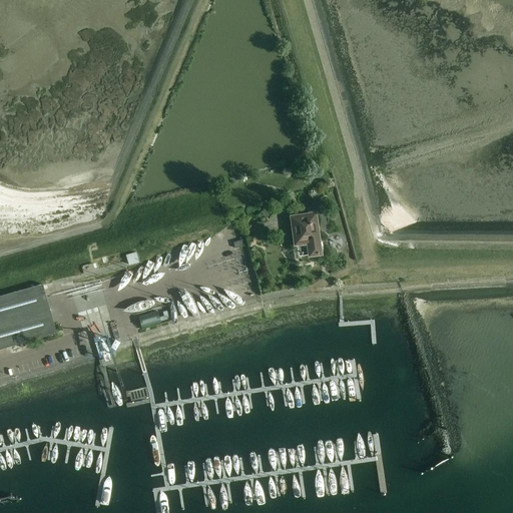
[(265,209),(261,213),(266,218),(269,214),(265,209)]
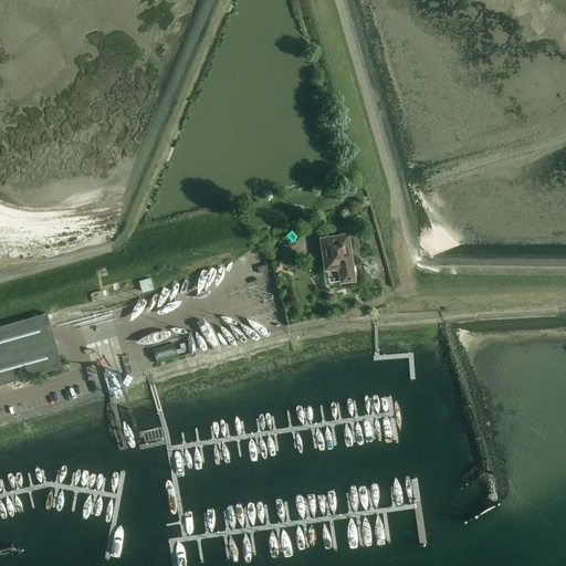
[(329,284),(339,282),(355,280),(353,265),(349,265),(345,238),(320,241),(321,249),(324,249),(329,284)]
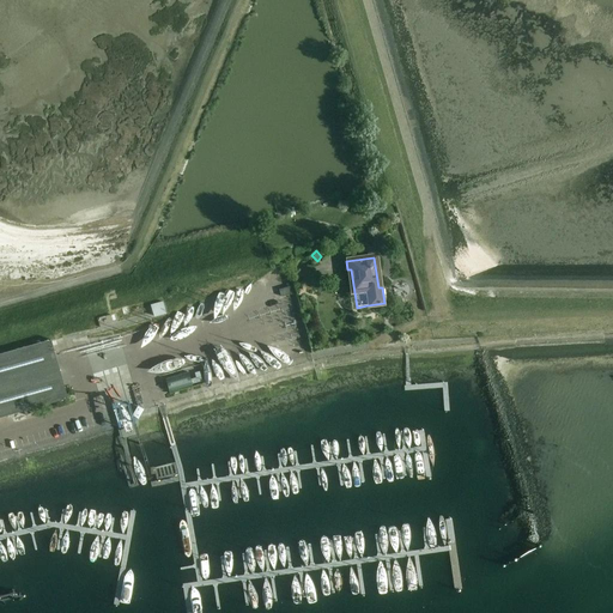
[(291,286),(279,290),(280,297),(293,293),(291,286)]
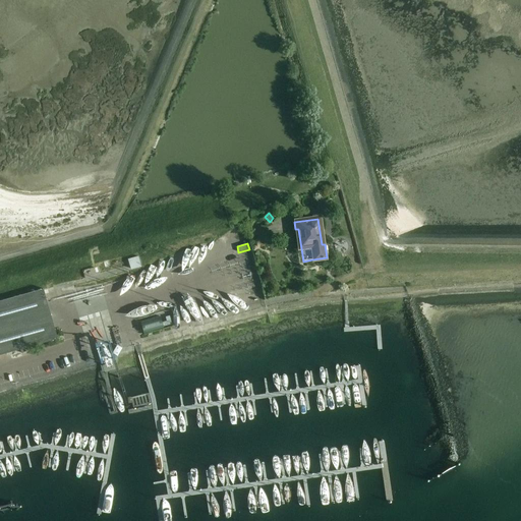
[(137,257),(128,259),(130,269),(140,267),(137,257)]
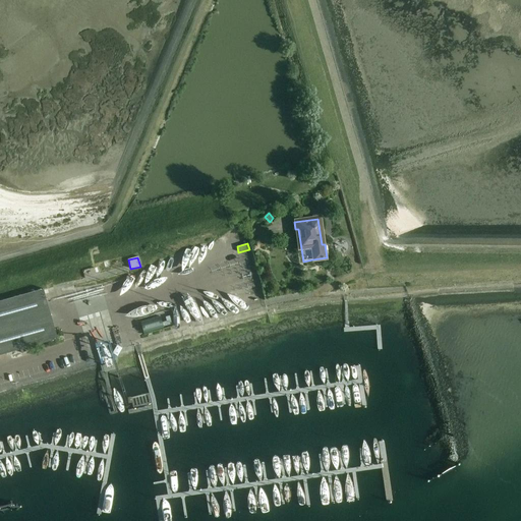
[(0,355),(57,339),(43,289),(0,300),(0,355)]
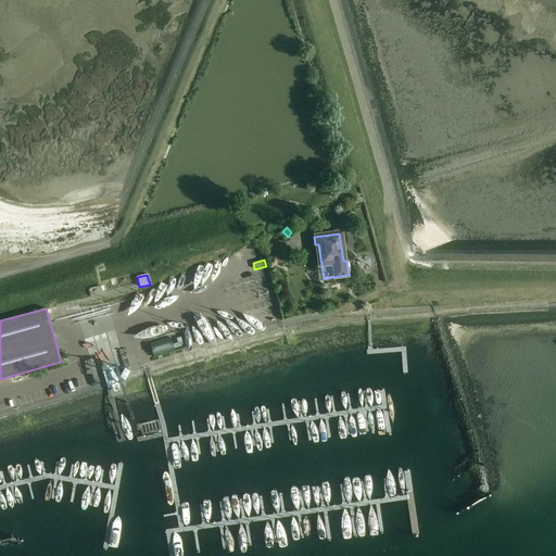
[(169,327),(148,333),(149,339),(172,333),(169,327)]
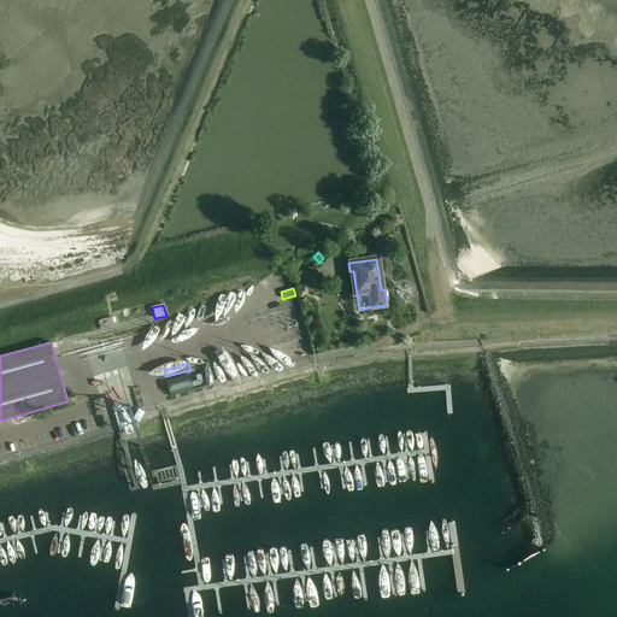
[(170,395),(193,389),(189,376),(166,382),(170,395)]
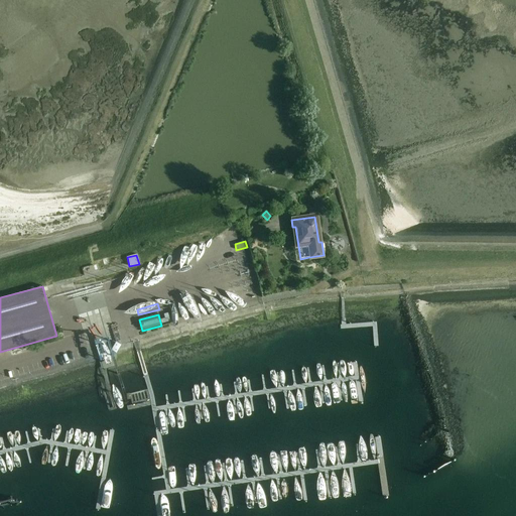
[(95,339),(98,349),(107,346),(104,336),(95,339)]
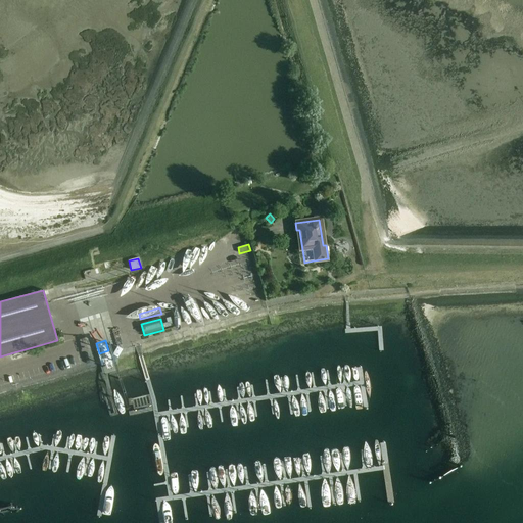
[(112,354),(119,358),(123,349),(116,346),(112,354)]
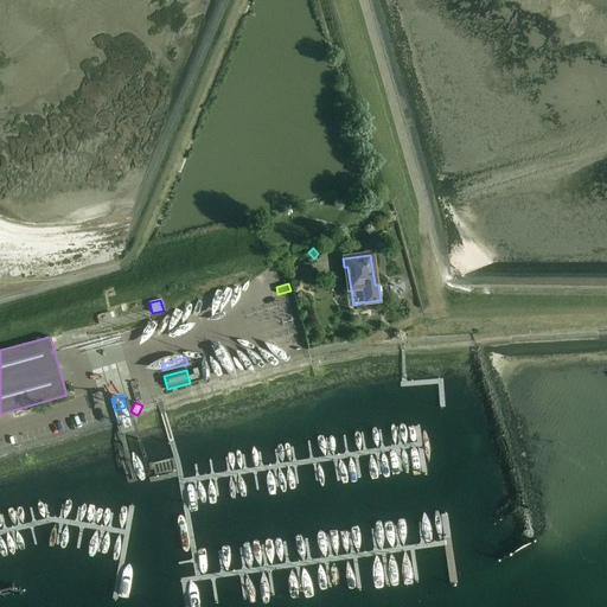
[(117,425),(125,423),(123,414),(115,415),(117,425)]
